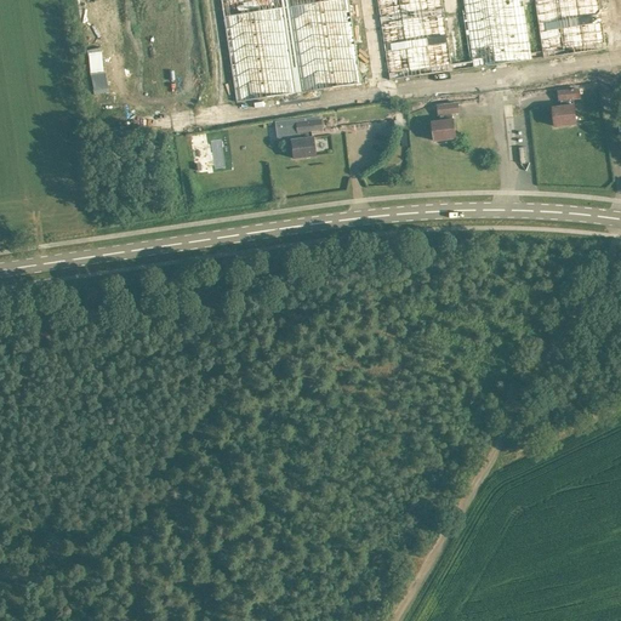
[(223,0),(237,100),(357,84),(346,0),(223,0)]
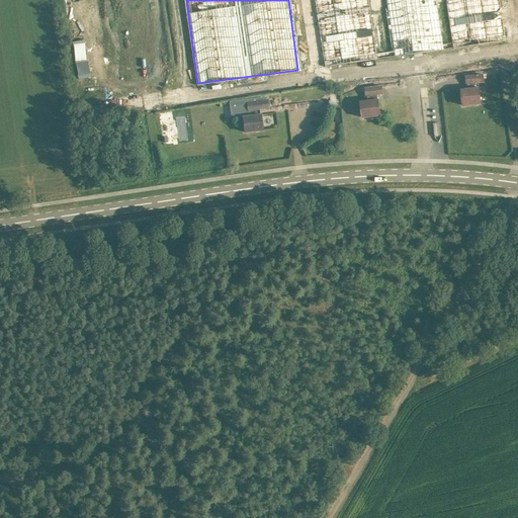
[(314,0),(323,65),(507,40),(501,0),(385,0),(393,50),(387,50),(383,20),(372,22),(369,0),(314,0)]
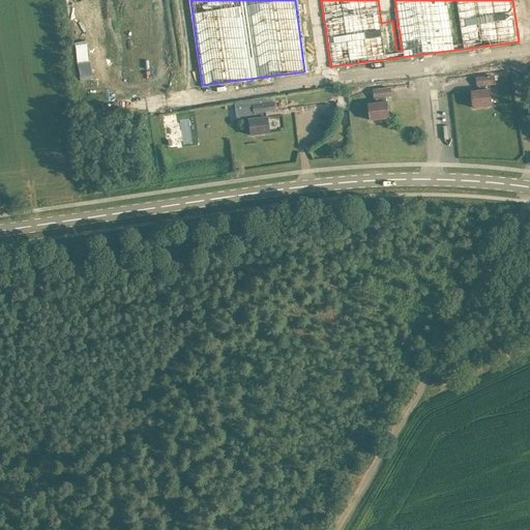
[(495,84),(494,77),(477,79),(477,86),(478,86),(479,91),(472,92),(474,108),(492,106),(491,90),(490,90),(490,84),(495,84)]
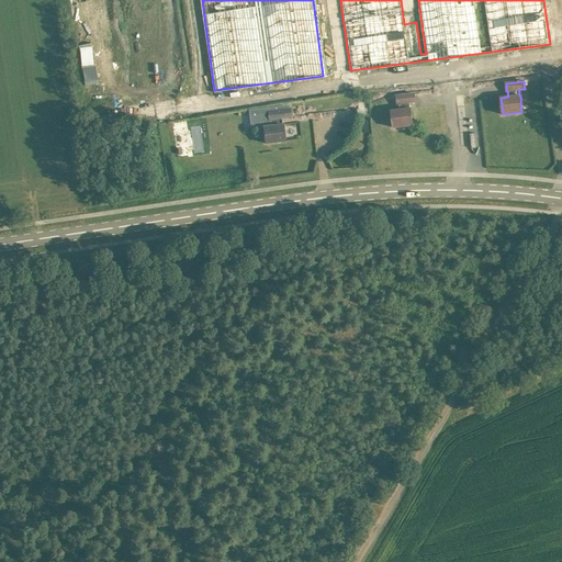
[(415,102),(414,93),(396,96),(397,104),(398,103),(400,110),(391,111),(393,127),(413,125),(411,109),(409,102),(415,102)]
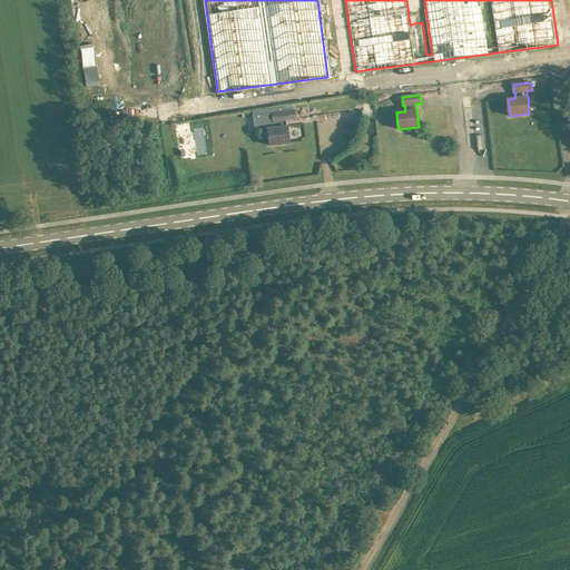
[(269,112),(271,116),(272,123),(274,121),(274,129),(267,130),(268,146),(288,143),(286,127),(285,120),(295,119),(294,109),(269,112)]
